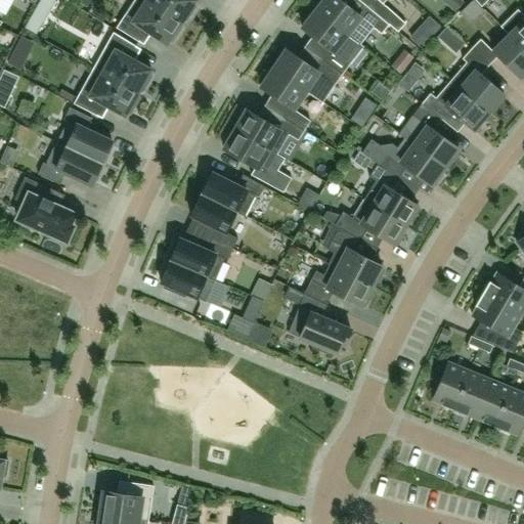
[(181,23),(146,0),(134,0),(117,28),(138,42),(146,31),(166,43),(166,44),(167,45),(168,43),(169,41),(172,43),(182,27),(180,25),(181,23)]
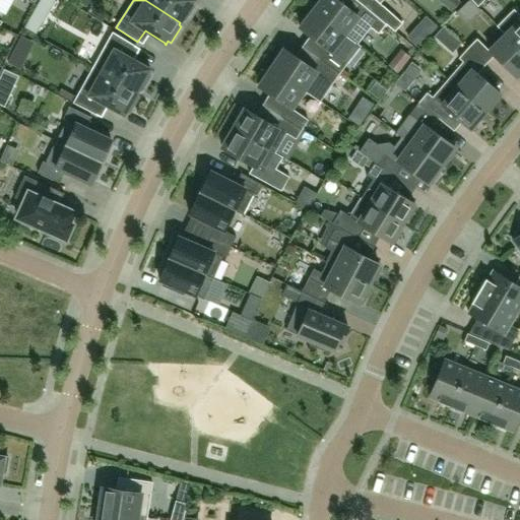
[(145,0),(180,22),(182,19),(185,21),(195,6),(192,4),(194,1),(194,0),(145,0)]
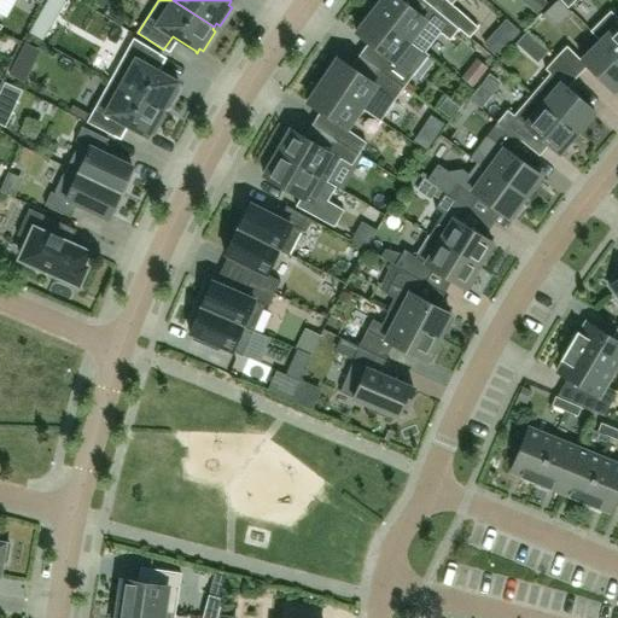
[(459,29),(445,18),(429,5),(420,16),(400,0),(382,0),(373,12),(418,48),(423,51),(438,30),(450,40),(459,29)]
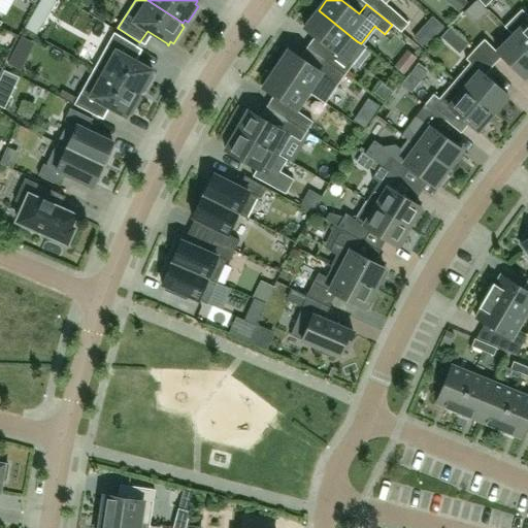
[(389,6),(381,15),(392,25),(401,32),(408,24),(389,6)]
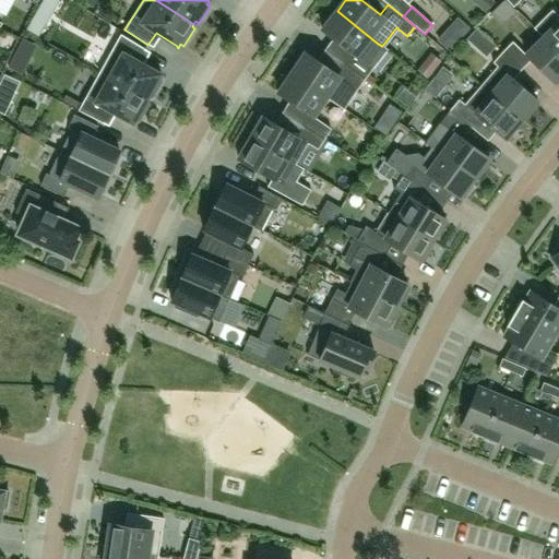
[(558,16),(552,10),(534,28),(543,38),(558,52),(558,16)]
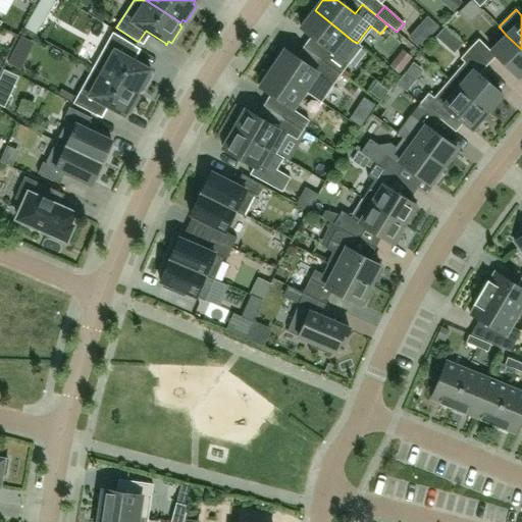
[(327,49),(320,58),(342,74),(348,65),(362,47),(357,43),(353,41),(315,10),(301,29),(327,49)]
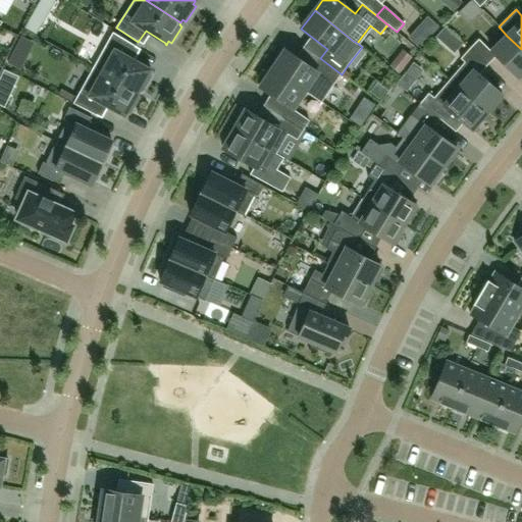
[(150,71),(151,69),(149,68),(149,69),(128,57),(136,46),(113,33),(93,68),(138,93),(139,90),(143,92),(151,75),(148,73),(150,70),(150,71)]
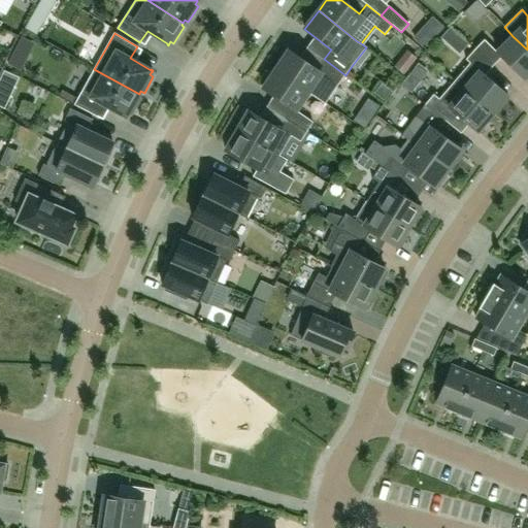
[(474,50),(493,66),(501,57),(523,78),(527,73),(527,50),(513,36),(497,52),(485,39),(474,50)]
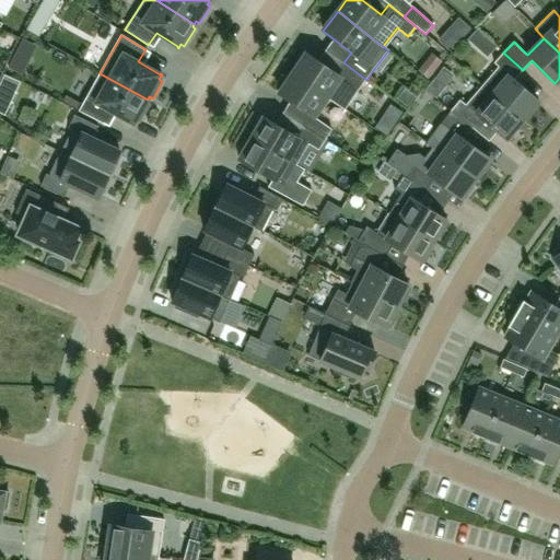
[(430,70),(444,55),(433,45),(419,60),(430,70)]
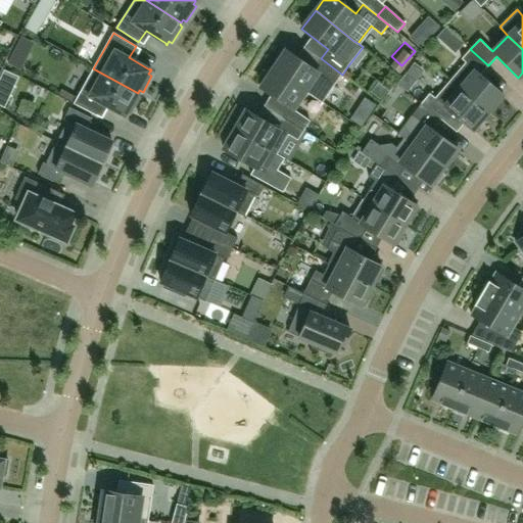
[(449,81),(487,112),(503,94),(480,75),(488,65),(470,49),(462,59),(465,62),(449,81)]
